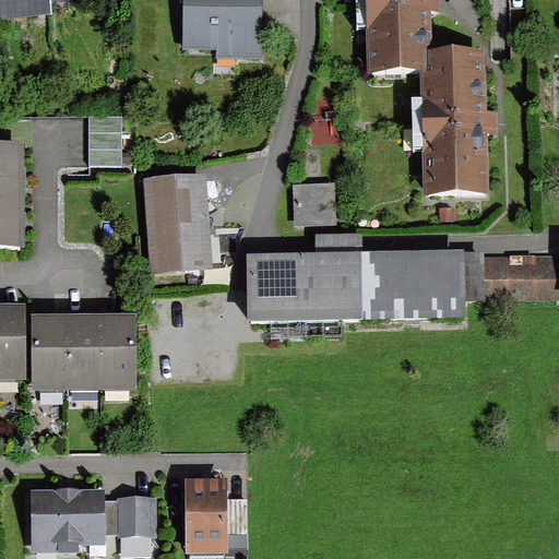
[(0,0),(0,16),(52,13),(51,0),(0,0)]
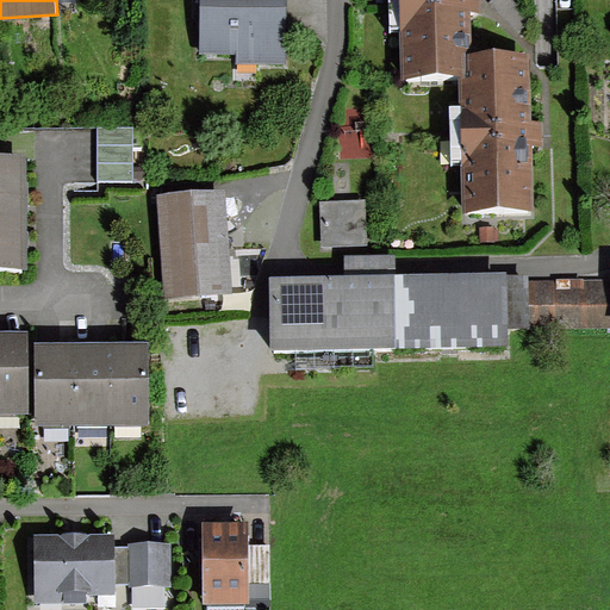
[(200,0),(201,58),(291,58),(290,0),(200,0)]
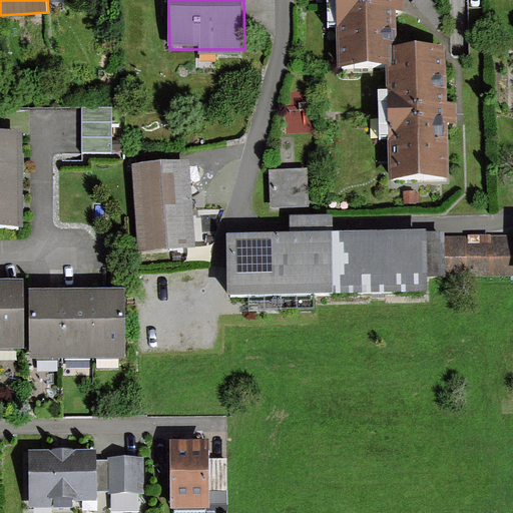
[(337,0),(339,66),(388,65),(394,64),(393,44),(397,44),(395,0),(337,0)]
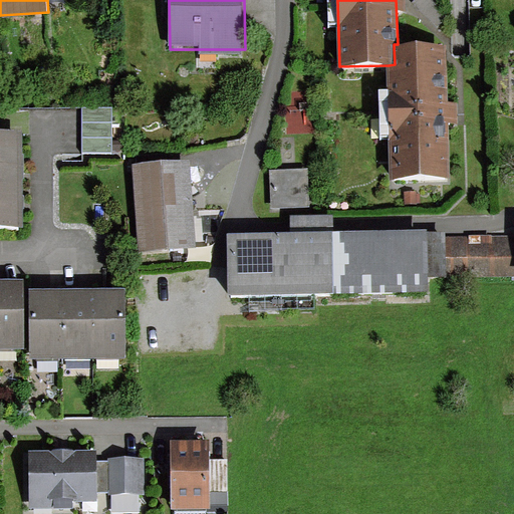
[(389,65),(392,180),(449,179),(447,43),(398,44),(394,44),(395,64),(389,65)]
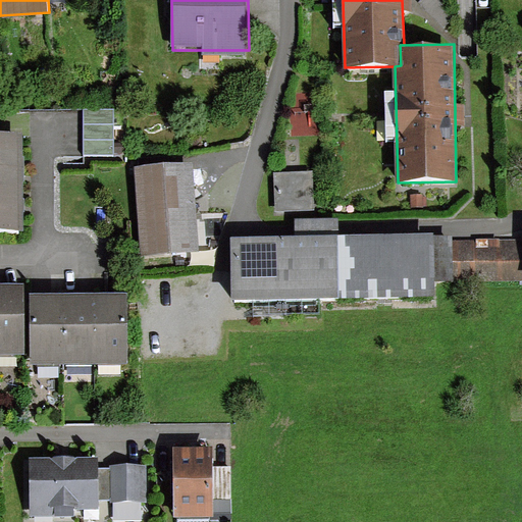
[(112,109),(82,109),(82,156),(111,156),(112,109)]
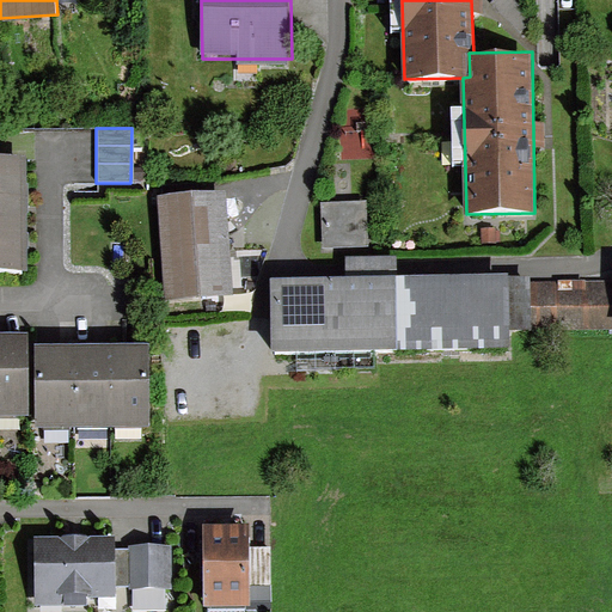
[(0,159),(0,269),(24,269),(23,159),(0,159)]
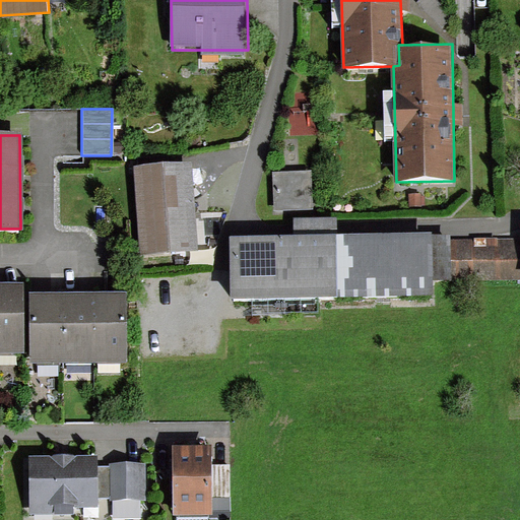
[(191,163),(136,166),(141,255),(196,252),(191,163)]
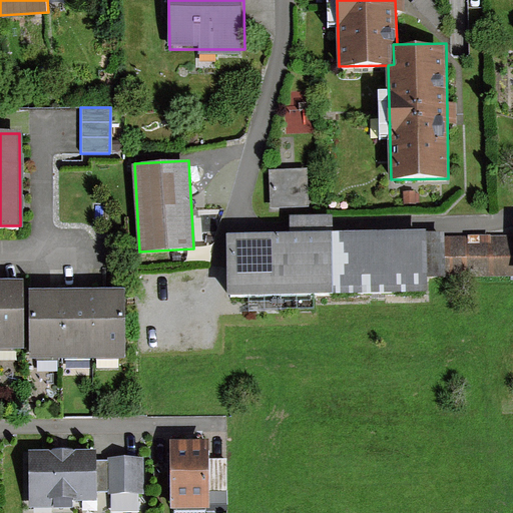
[(309,168),(270,169),(271,207),(310,205),(309,168)]
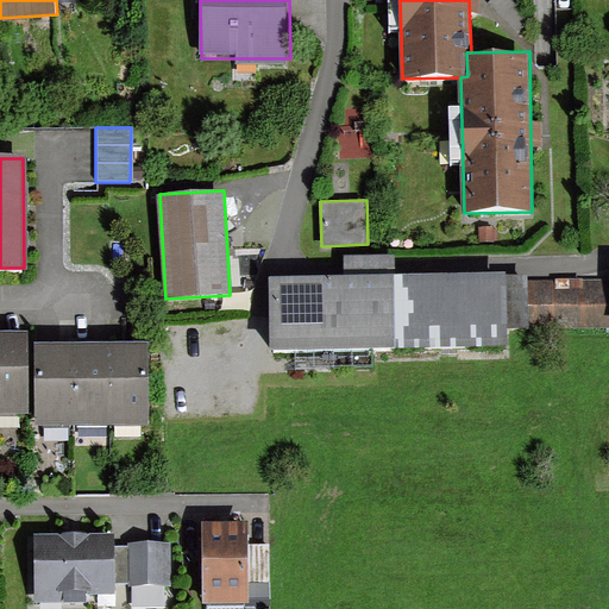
[(344,256),(345,275),(396,274),(396,256),(344,256)]
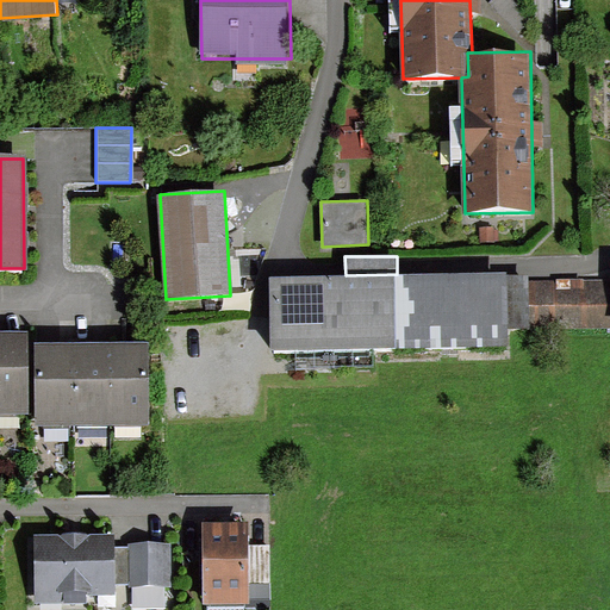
[(400,274),(400,347),(509,346),(509,329),(508,275),(508,273),(400,274)]
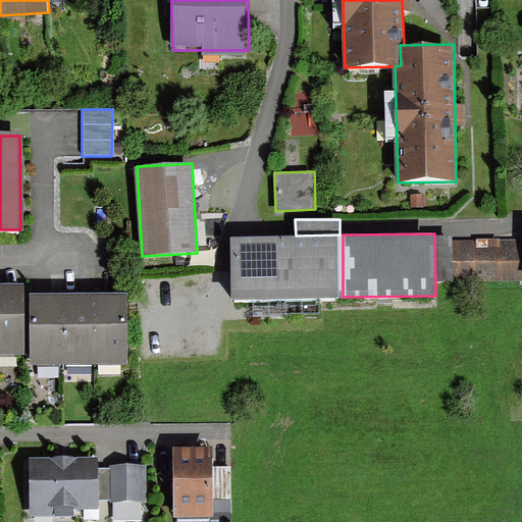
[(296,236),(231,237),(232,299),(343,297),(343,235),(340,235),(296,236)]
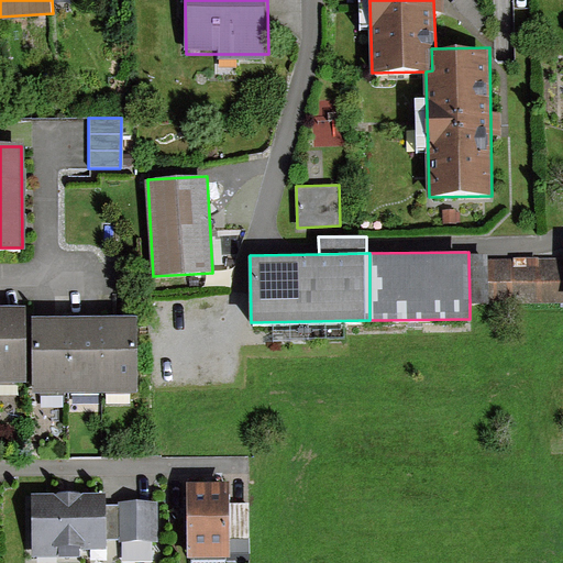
[(488,254),(468,254),(470,304),(488,302),(488,260),(488,254)]
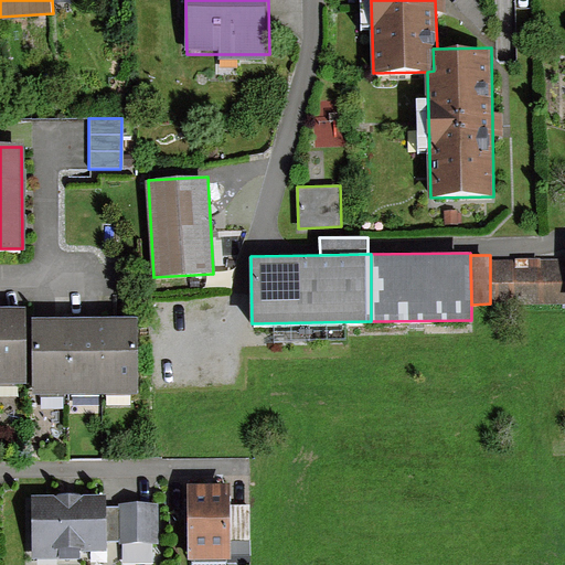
[(564,258),(490,260),(490,304),(564,302),(564,258)]
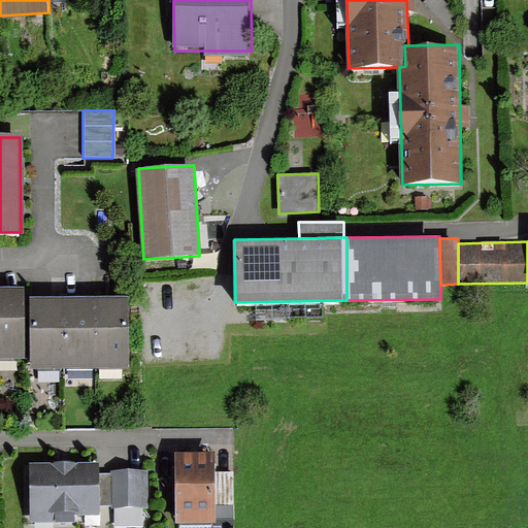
[(0,286),(0,358),(29,358),(27,286),(0,286)]
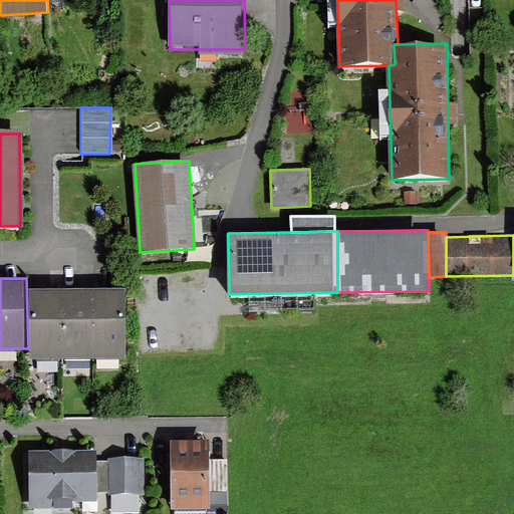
[(30,290),(31,359),(124,357),(123,289),(30,290)]
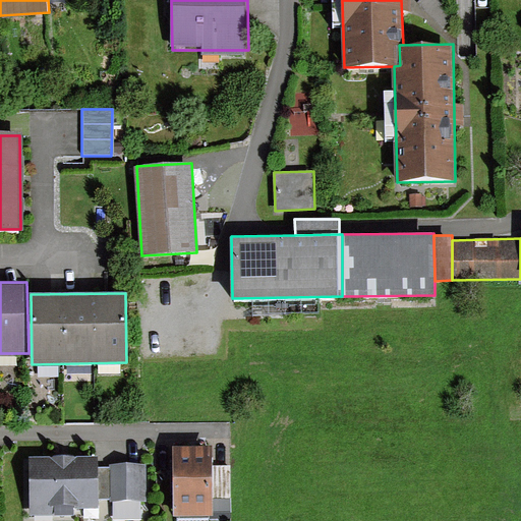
[(174,446),(174,517),(214,517),(214,512),(213,467),(213,446),(193,446),(174,446)]
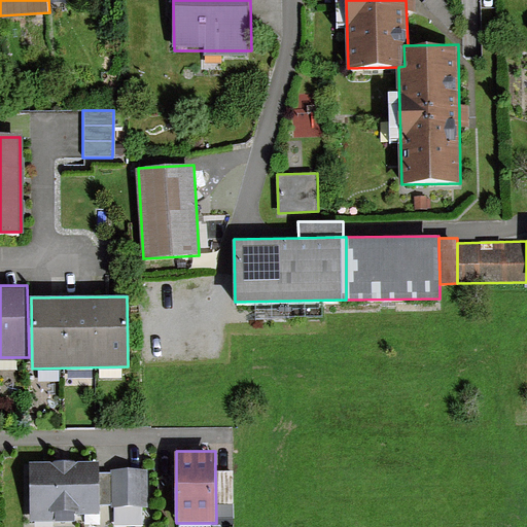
[(30,462),(31,520),(77,520),(77,511),(98,511),(98,503),(98,473),(98,461),(30,462)]
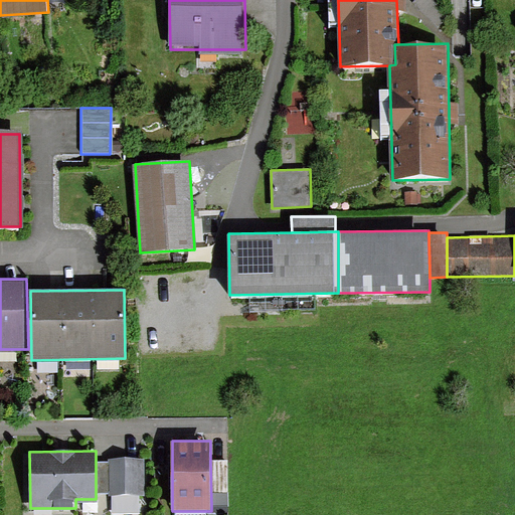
[(109,463),(96,463),(96,492),(110,492),(110,496),(145,496),(145,458),(109,458),(109,463)]
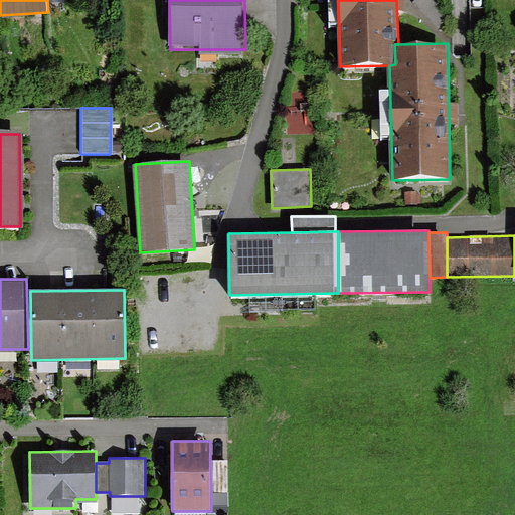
[(229,462),(210,462),(211,506),(229,506),(229,462)]
